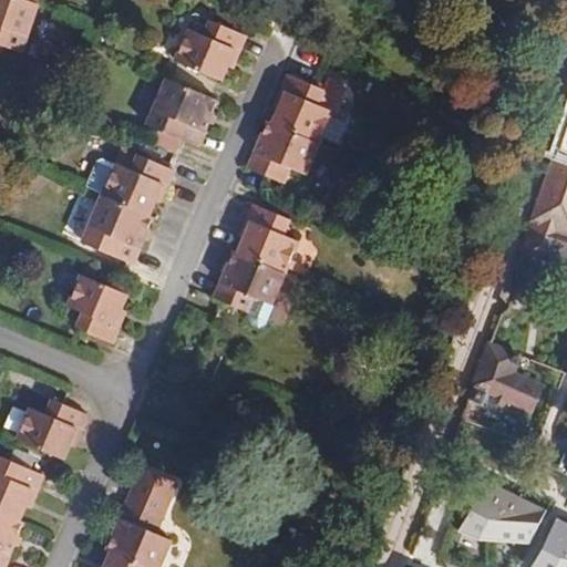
[(29,38),(40,6),(21,0),(0,0),(0,44),(6,48),(7,48),(11,32),(29,38)]
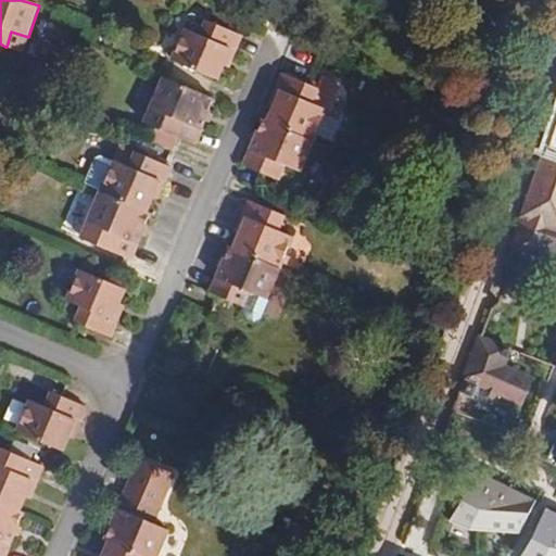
[(201,37),(209,22),(193,15),(188,19),(186,27),(186,32),(187,32),(201,37)]
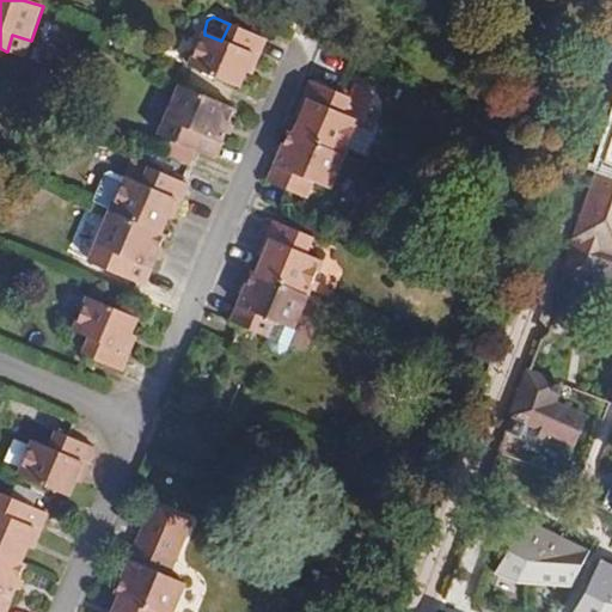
[(239,90),(254,56),(258,57),(265,41),(230,24),(221,41),(206,35),(191,68),(239,90)]
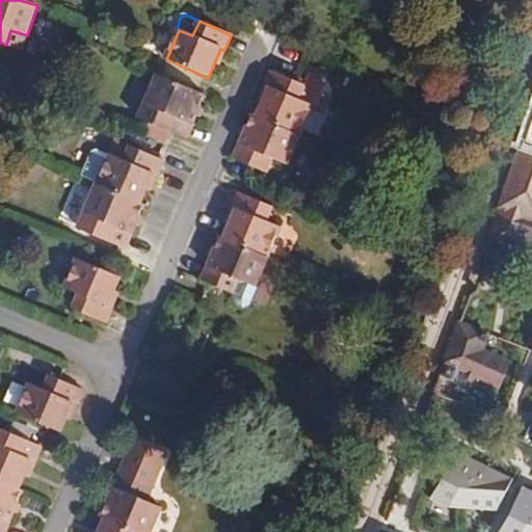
[(300,136),(313,107),(298,101),(303,85),(271,71),(265,86),(268,87),(269,88),(258,117),(300,136)]
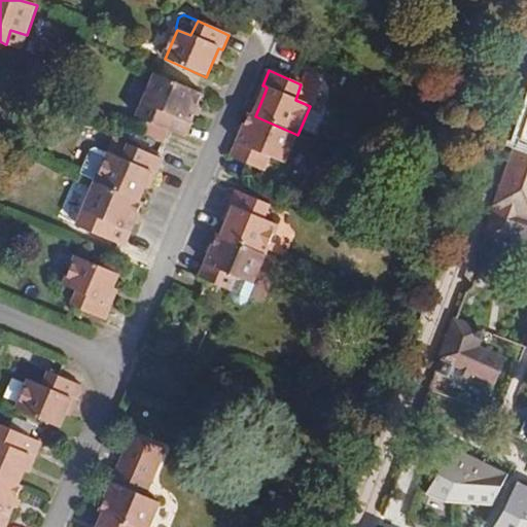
[(185,139),(204,94),(155,73),(155,74),(142,104),(159,110),(152,125),(185,139)]
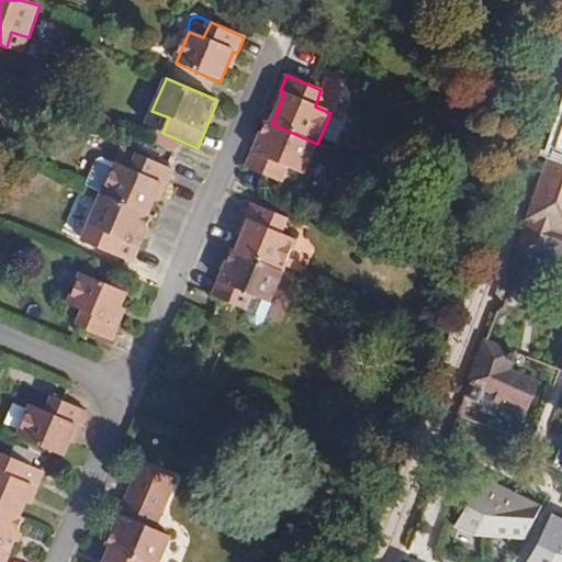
[(333,113),(343,92),(339,85),(325,79),(321,90),(315,107),(330,113),(333,113)]
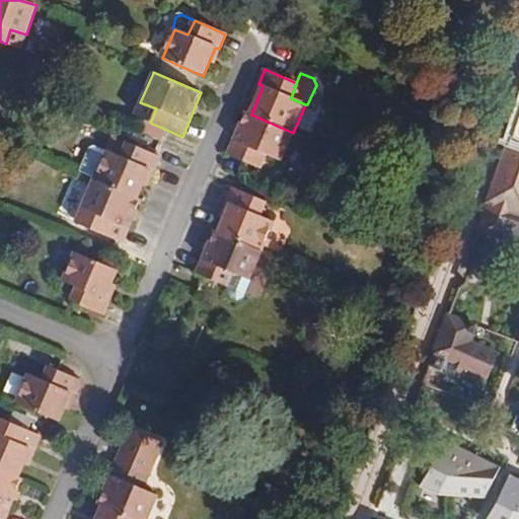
[(518,93),(503,147),(518,151),(518,93)]
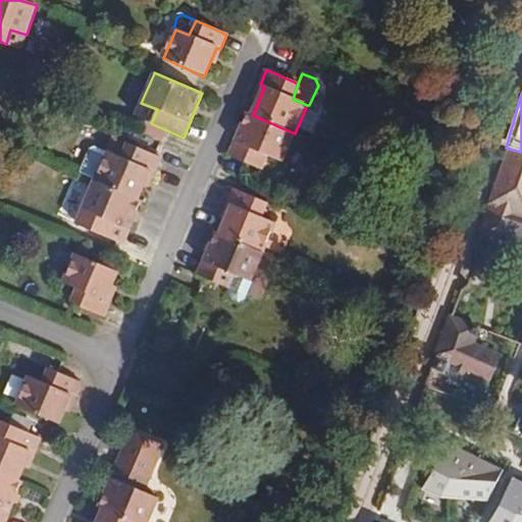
[(282,163),(295,134),(253,115),(248,113),(228,157),(229,158),(261,171),(268,156),(282,163)]
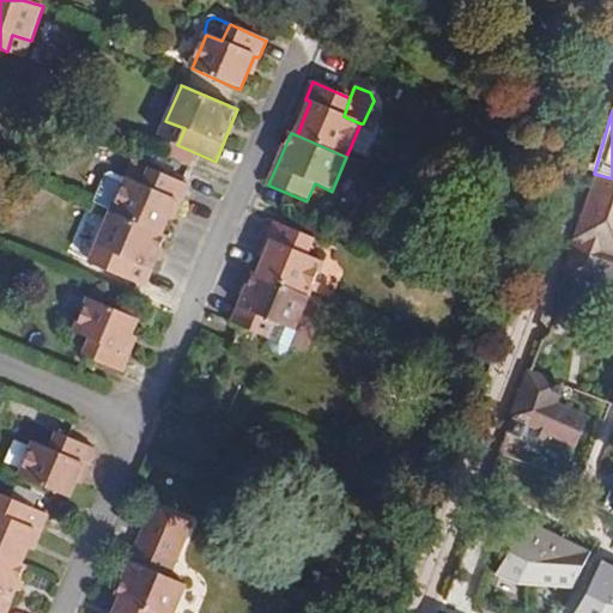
[(162,235),(175,200),(181,202),(188,184),(151,169),(143,187),(110,174),(105,175),(93,205),(111,212),(162,235)]
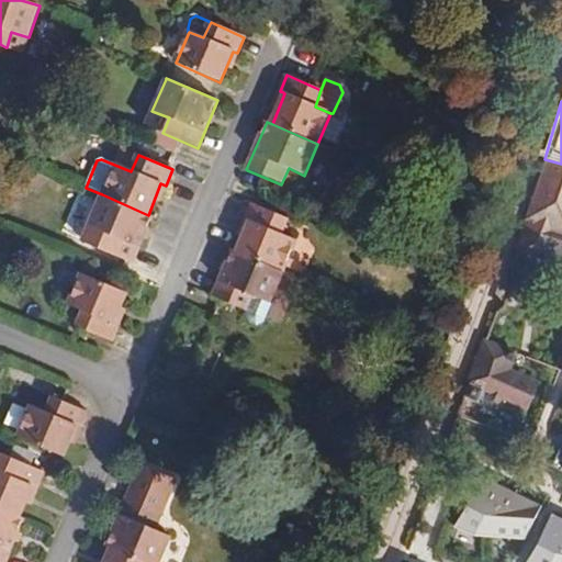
[(561,164),(544,159),(513,250),(550,263),(553,254),(561,256),(561,164)]
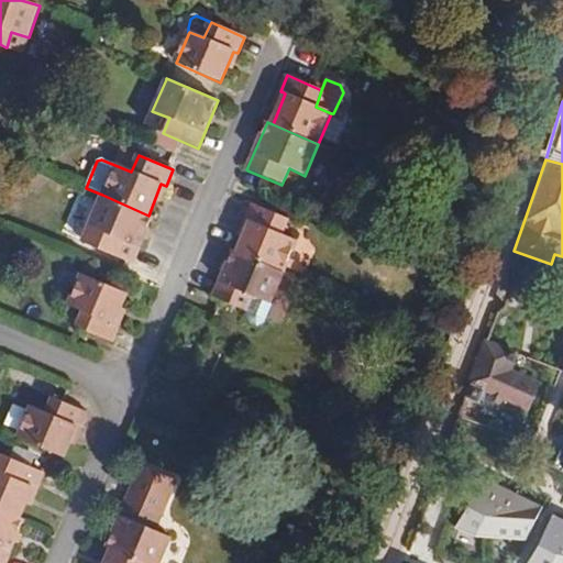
[(133,263),(153,217),(148,216),(102,195),(88,225),(103,233),(98,249),(133,263)]
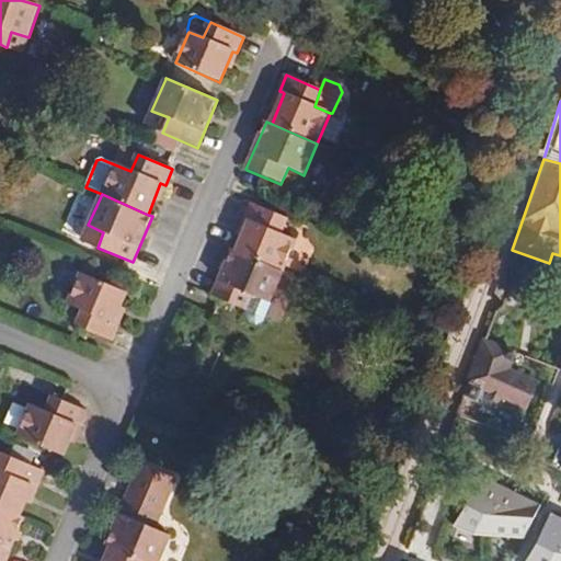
[(296,240),(281,233),(287,218),(251,203),(244,218),(250,220),(237,252),(283,271),(296,240)]
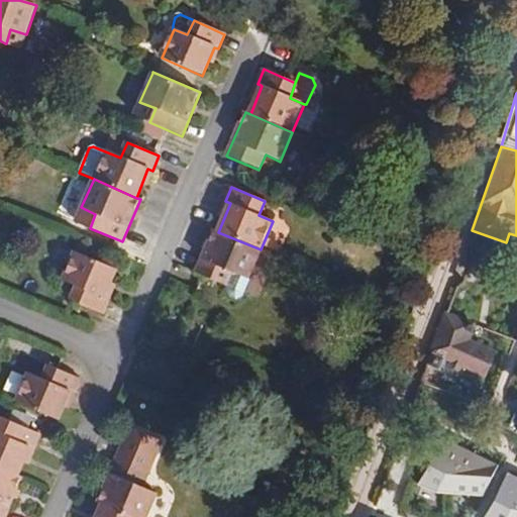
[(247,280),(261,249),(218,232),(213,230),(196,273),(227,286),(232,273),(247,280)]
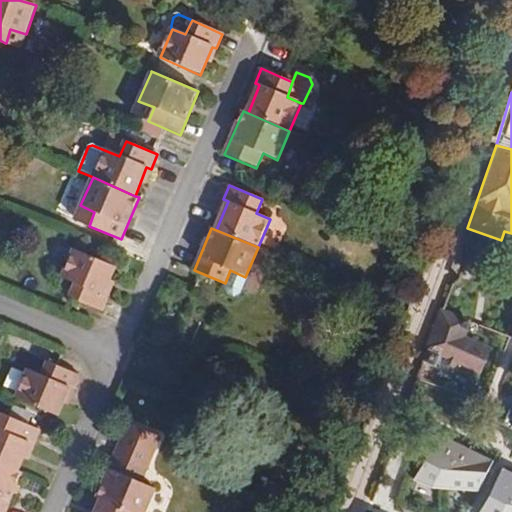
[(62,277),(75,283),(69,298),(101,312),(108,296),(104,294),(116,266),(74,248),(62,277)]
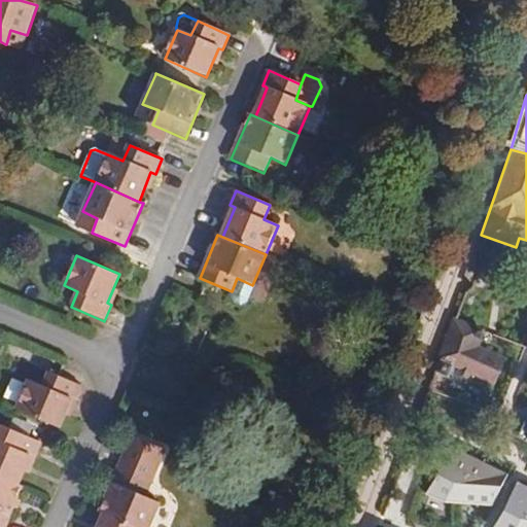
[(246,303),(253,285),(252,285),(237,278),(232,291),(230,295),(232,303),(240,305),(246,303)]
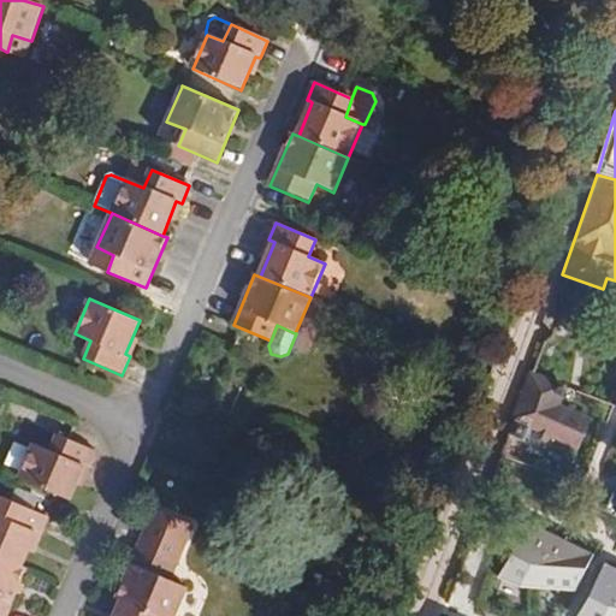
[(588,419),(558,407),(566,388),(532,373),(508,436),(523,443),(531,428),(578,448),(588,419)]
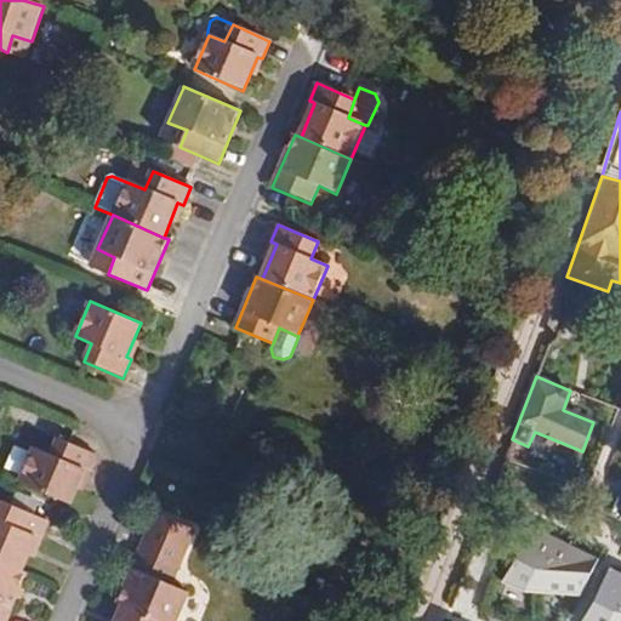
[(69,503),(84,471),(89,473),(96,455),(58,439),(51,456),(34,449),(20,483),(69,503)]
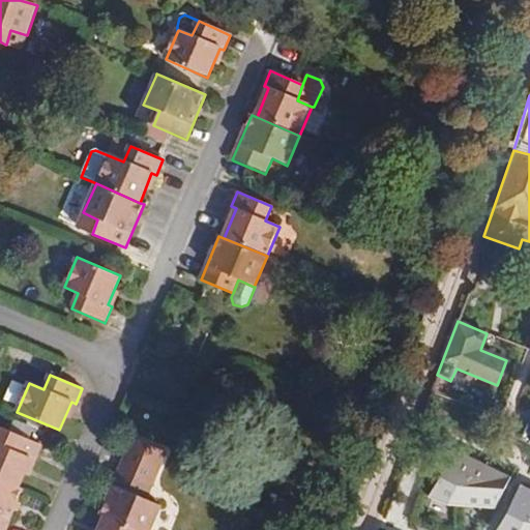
[(529,406),(520,430),(529,434),(529,406)]
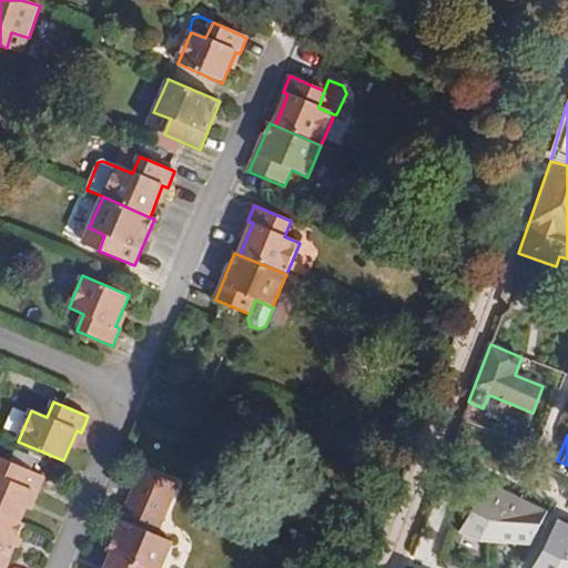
[(0,514),(20,523),(33,492),(38,493),(44,478),(9,463),(3,478),(0,476),(0,514)]
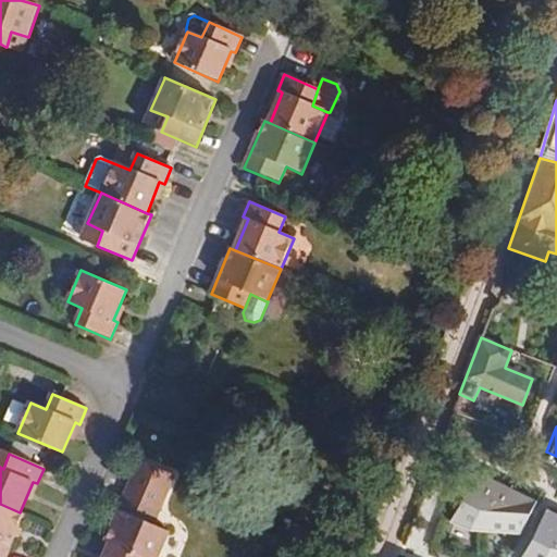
[(518,523),(532,493),(475,462),(449,509),(469,520),(518,523)]
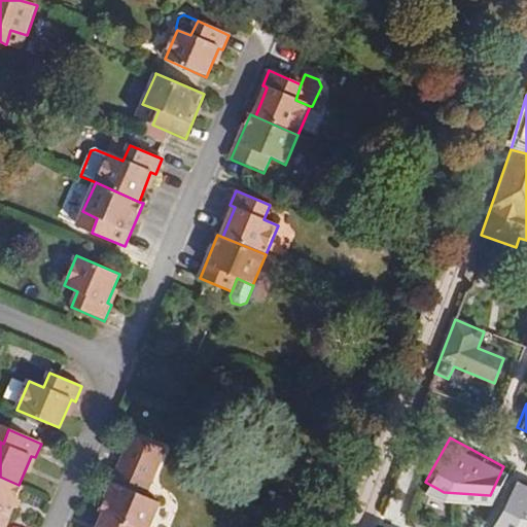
[(149,526),(157,507),(157,502),(144,497),(150,483),(118,468),(99,514),(104,516),(131,526),(149,526)]
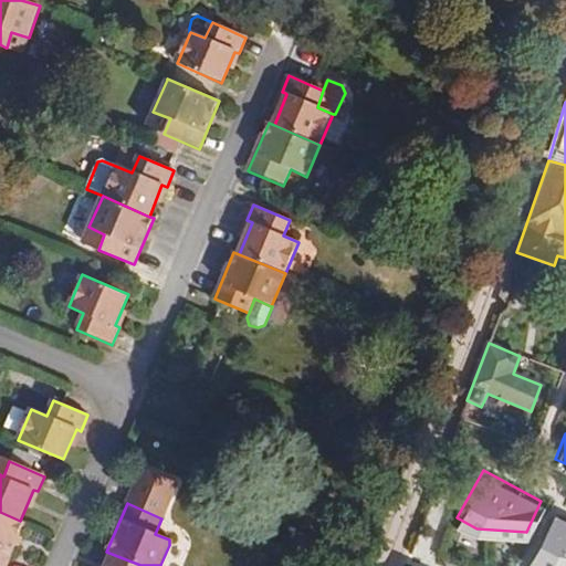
[(565,565),(565,516),(553,511),(528,559),(541,565),(565,565)]
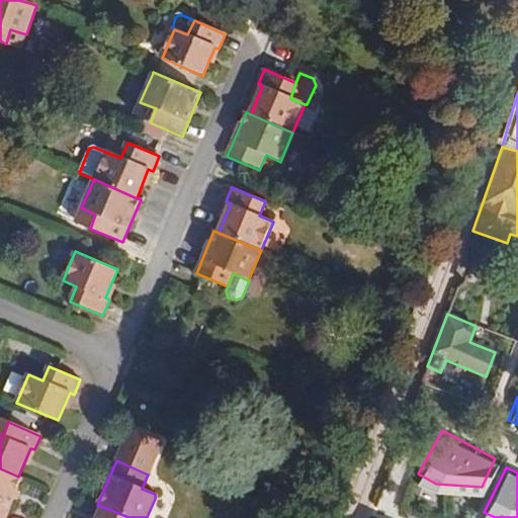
[(0,517),(4,517),(22,479),(18,477),(0,468),(0,517)]
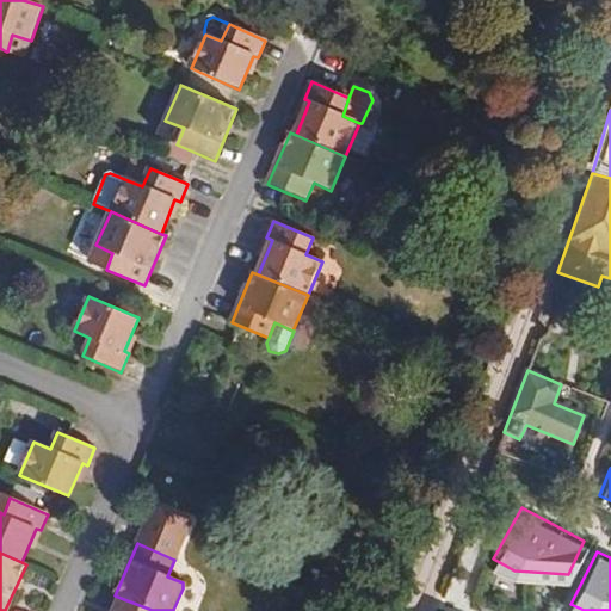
[(152,610),(121,598),(113,610),(152,610)]
